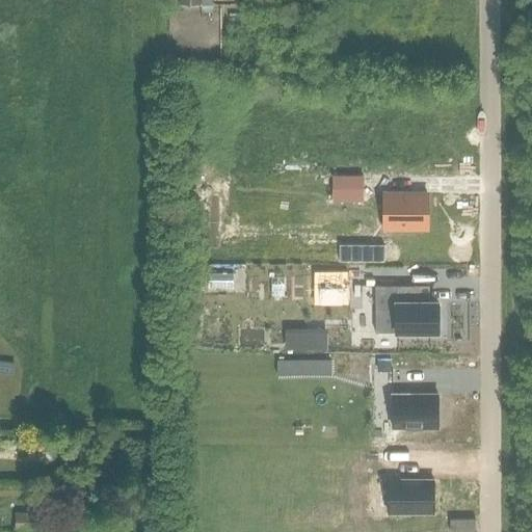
[(342,179),(342,204),(364,204),(363,179),(342,179)]
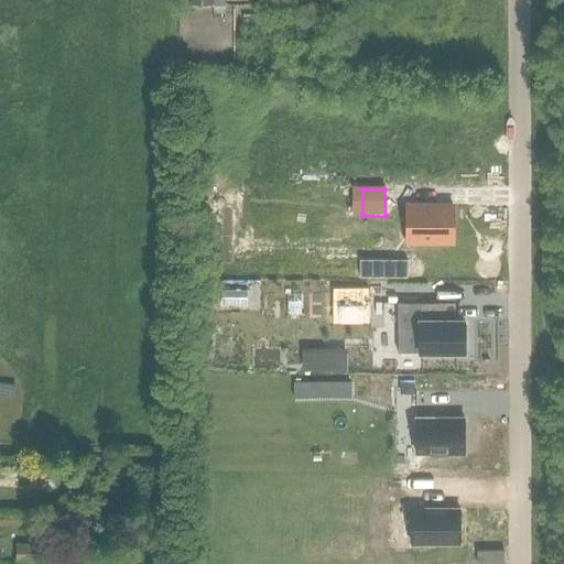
[(408,210),(408,245),(453,245),(453,210),(408,210)]
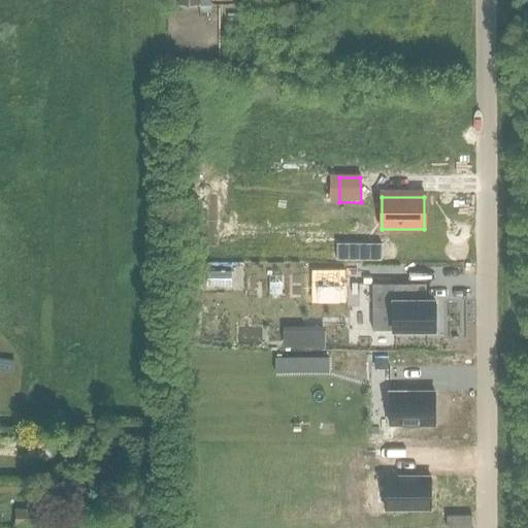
[(354,244),(354,259),(382,259),(382,244),(354,244)]
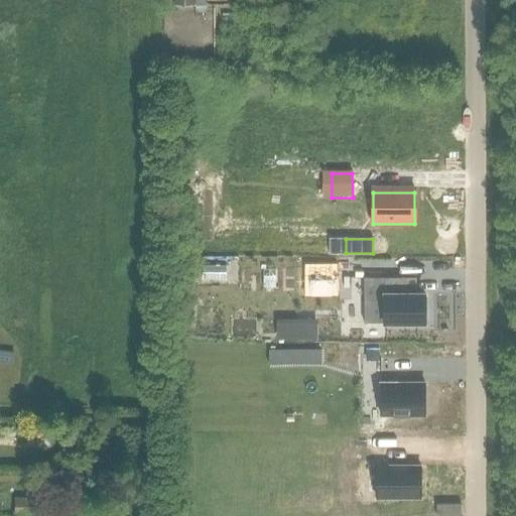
[(204,266),(204,279),(226,279),(226,267),(204,266)]
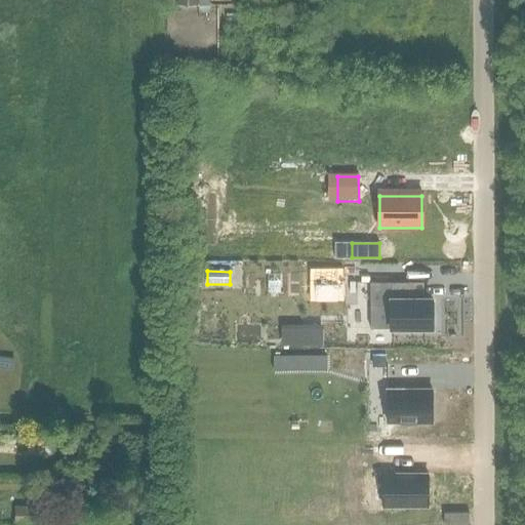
[(371,283),(371,329),(390,329),(390,297),(410,297),(410,283),(371,283)]
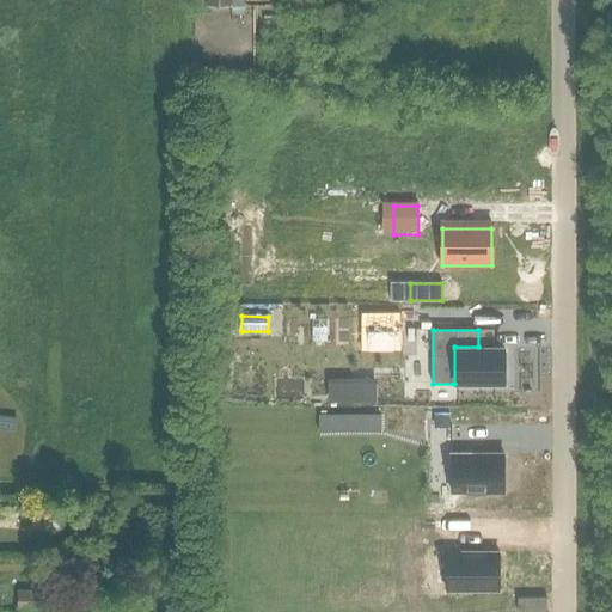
[(454,347),(454,384),(505,384),(505,347),(478,347),(454,347)]
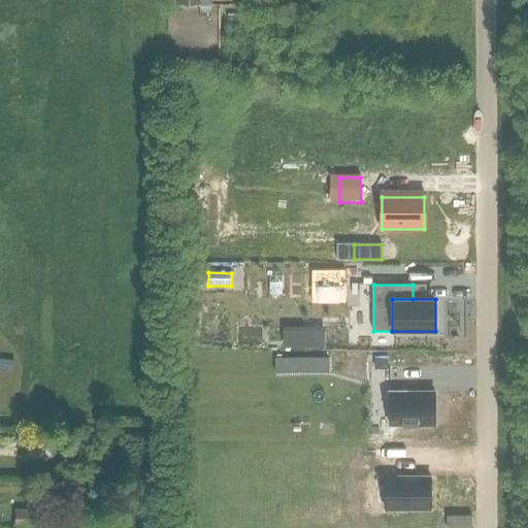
[(325,331),(284,330),(283,347),(325,348),(325,331)]
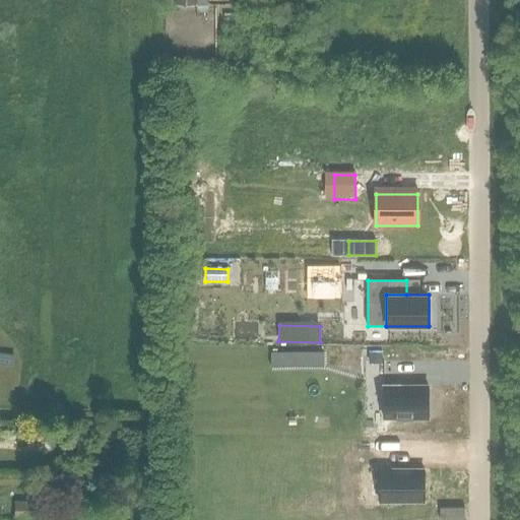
[(381,361),(381,350),(370,350),(370,361),(381,361)]
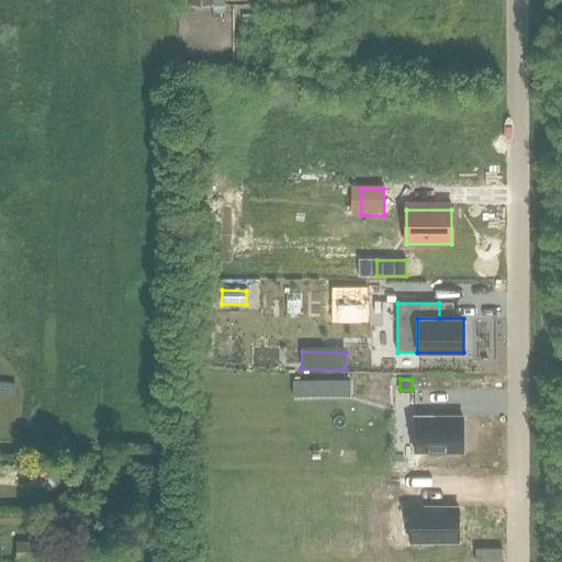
[(294,397),(330,397),(330,382),(293,382),(294,397)]
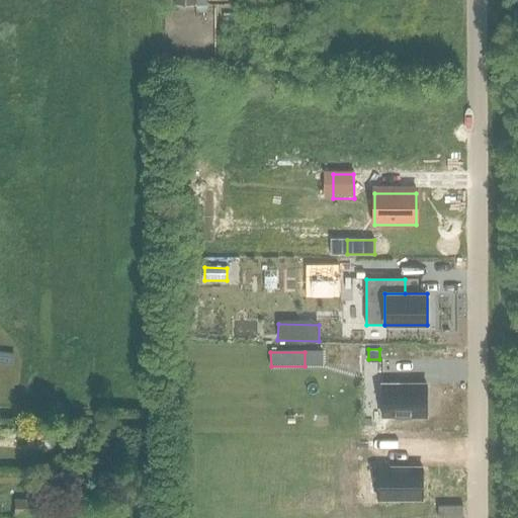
[(381,384),(381,417),(426,416),(426,384),(381,384)]
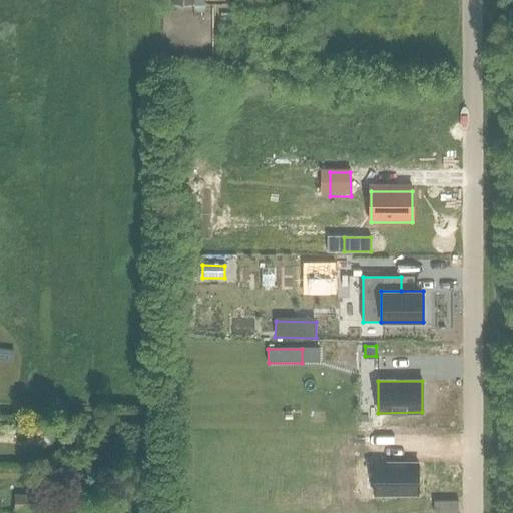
[(374,463),(374,495),(418,495),(419,463),(374,463)]
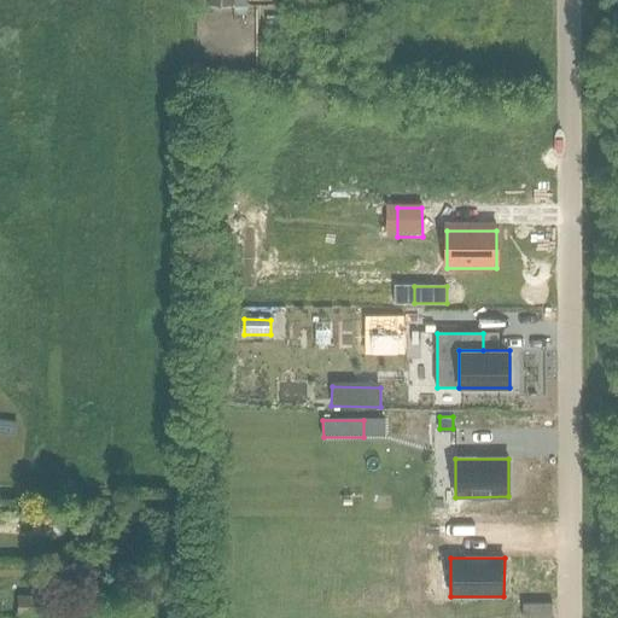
[(18,596),(18,617),(51,617),(51,596),(18,596)]
